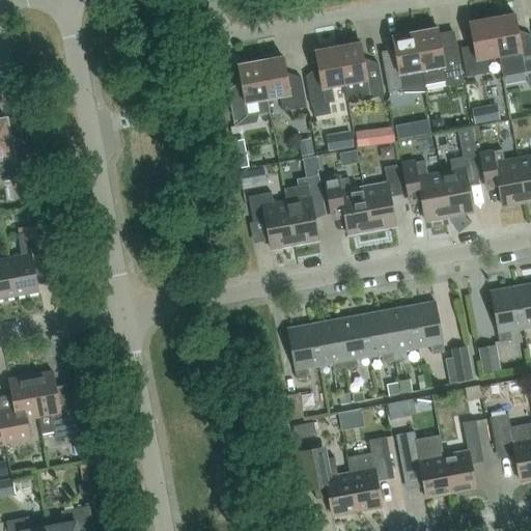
[(519,36),(514,14),(492,18),(499,56),(502,76),(530,71),(530,35),(530,34),(519,36)]
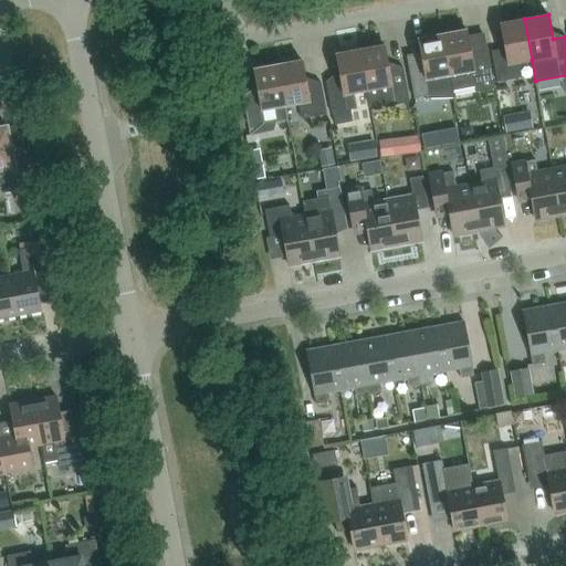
[(500,23),(504,49),(492,51),(498,82),(522,77),(519,62),(532,60),(524,19),(500,23)]
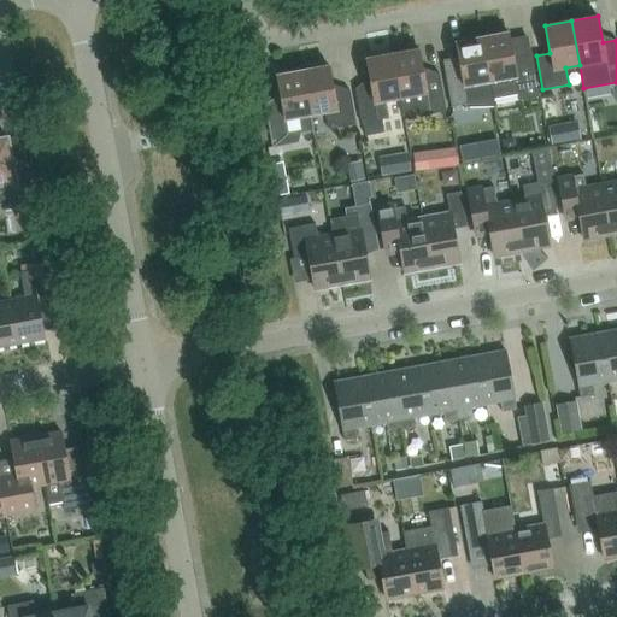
[(532,56),(513,59),(507,33),(482,37),(489,82),(491,81),(494,99),(518,94),(518,100),(539,97),(532,56)]
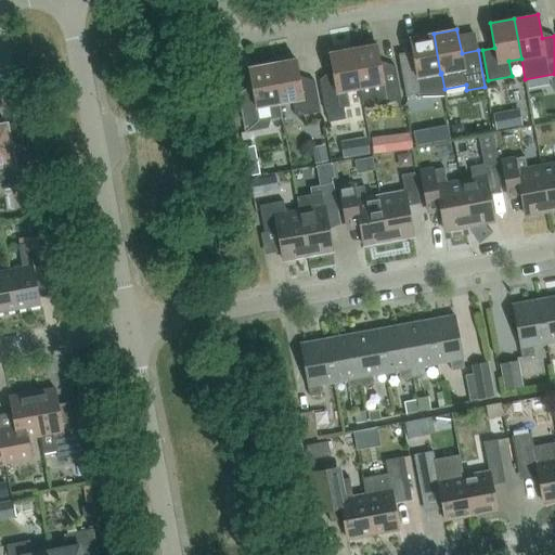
[(440,74),(434,34),(410,38),(414,62),(400,65),(405,97),(420,93),(421,97),(422,97),(444,97),(446,95),(444,89),(441,73),(440,74)]
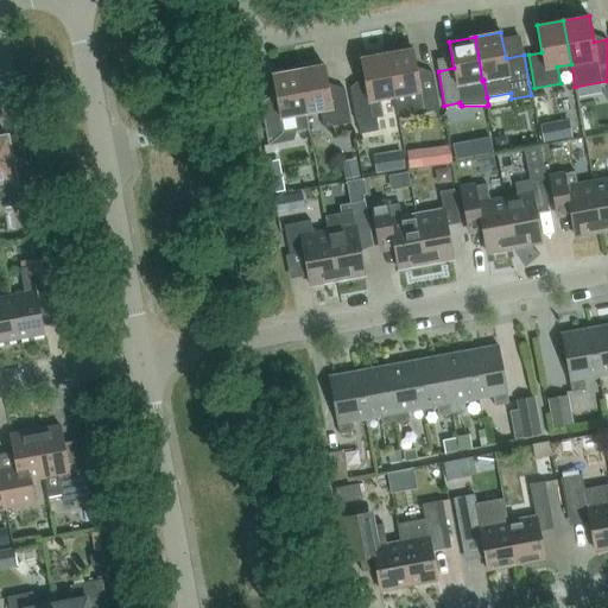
[(392,51),(386,52),(394,96),(397,114),(423,108),(424,113),(439,109),(432,73),(417,75),(412,48),(407,49),(406,44),(392,48),(392,51)]
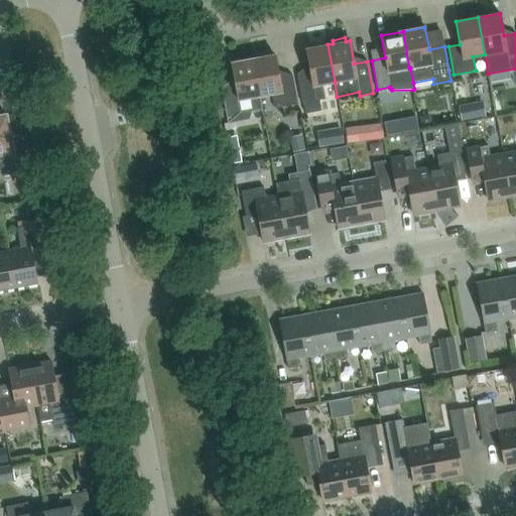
[(302,103),(303,103),(305,114),(321,111),(319,100),(326,99),(323,85),(335,82),(328,44),(305,48),(310,72),(297,74),(302,103)]
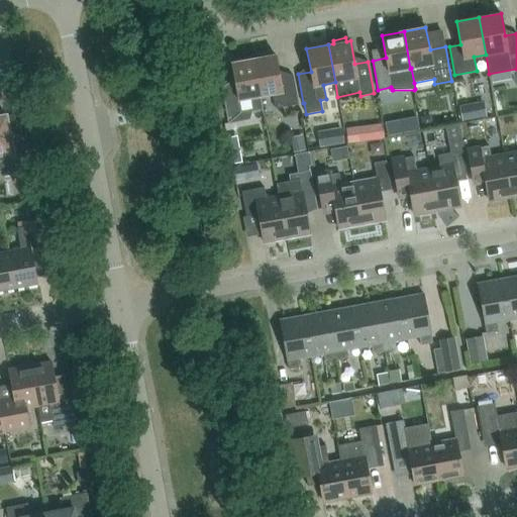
[(293,75),(280,78),(276,55),(253,59),(261,96),(273,94),(275,108),(298,104),(293,75)]
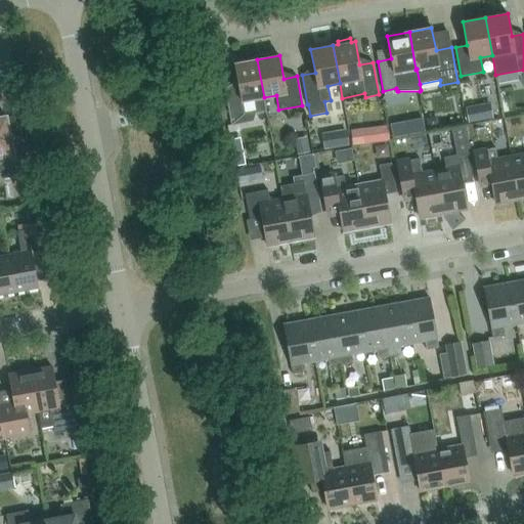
[(234,63),(238,86),(224,89),(231,125),(233,125),(233,124),(244,115),(266,111),(264,97),(257,59),(234,63)]
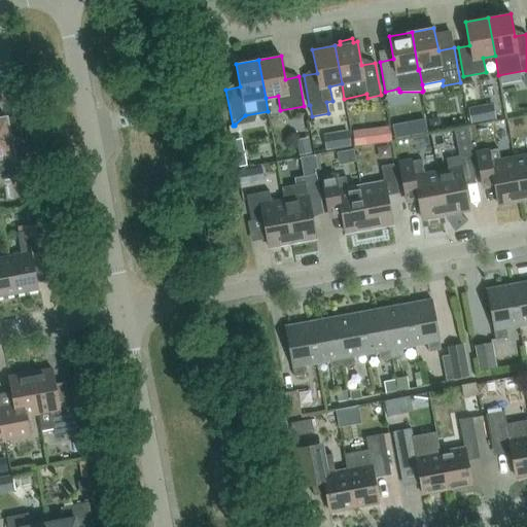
[(468,107),(471,124),(483,121),(480,105),(468,107)]
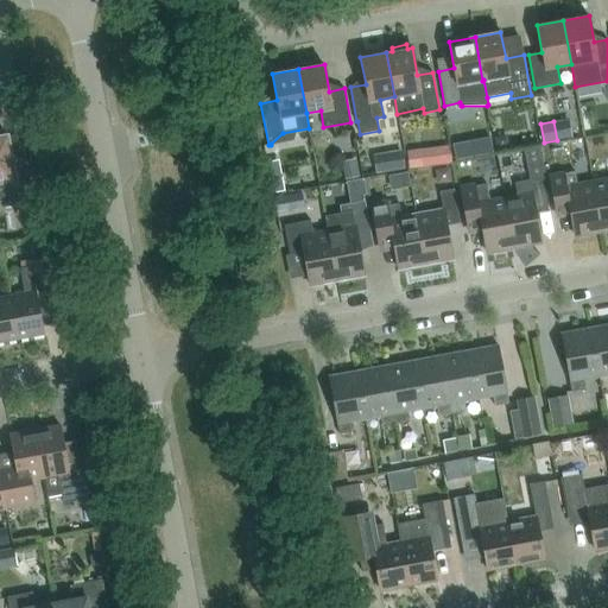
[(507,134),(494,137),(496,150),(510,147),(507,134)]
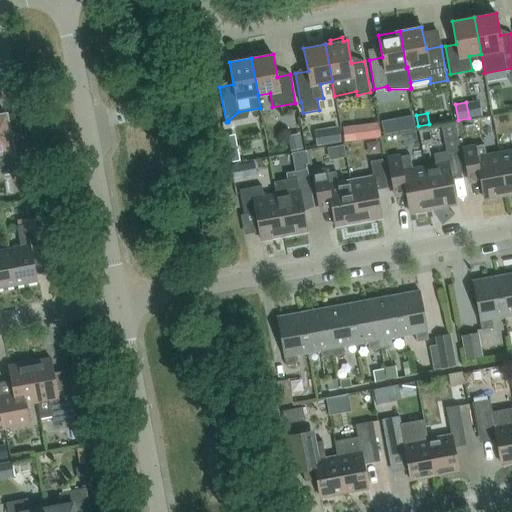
[(0,153),(3,153),(6,173),(29,169),(23,135),(10,138),(6,114),(0,114),(0,153)]
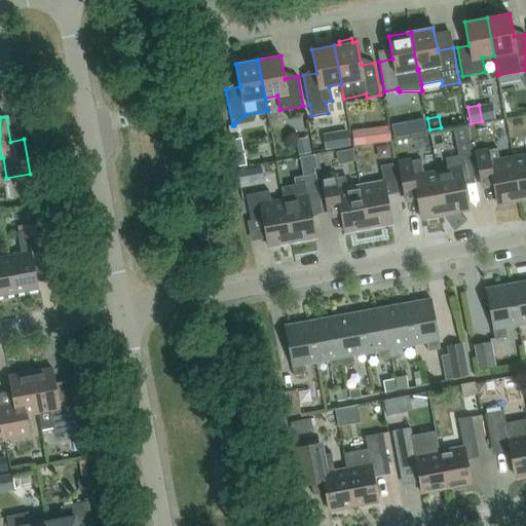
[(391,124),(395,139),(409,136),(406,121),(391,124)]
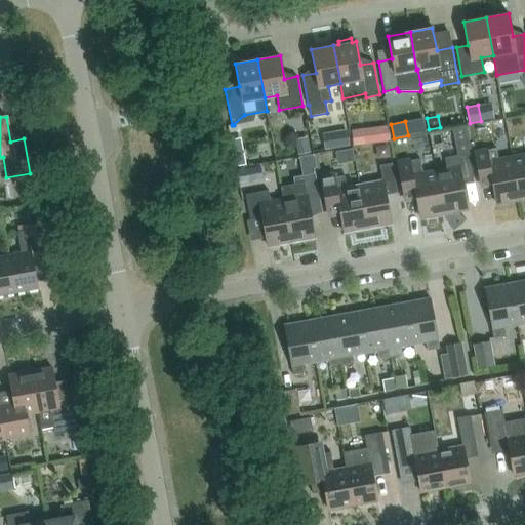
[(331,132),(333,148),(350,146),(348,129),(331,132)]
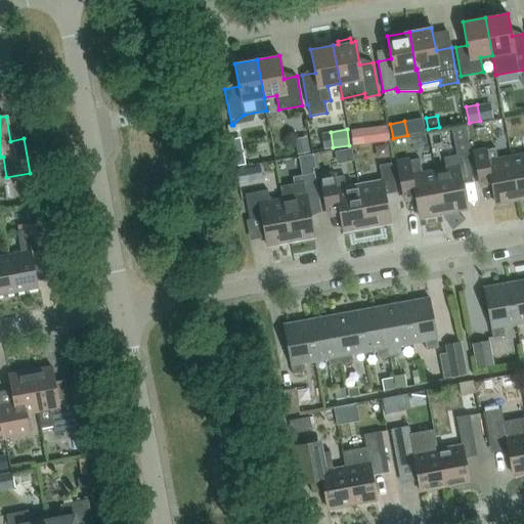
[(350,130),(352,145),(364,143),(362,129),(350,130)]
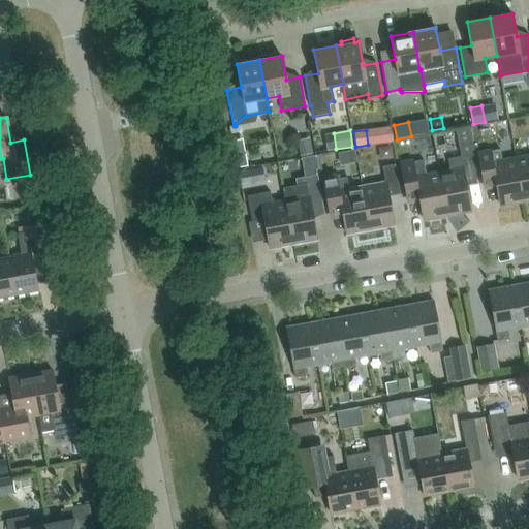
[(312,153),(310,137),(297,139),(300,156),(312,153)]
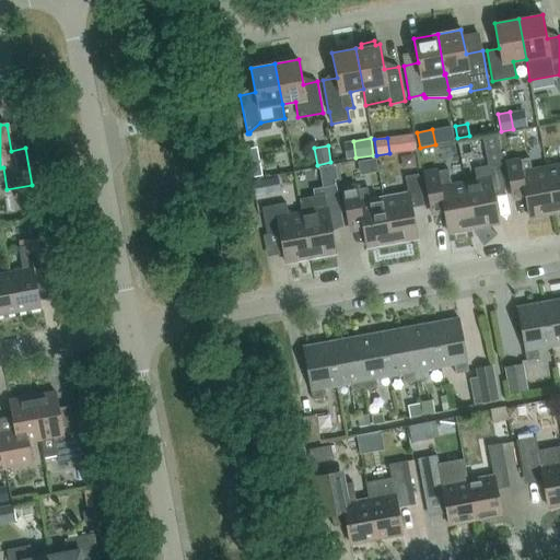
[(478,181),(465,183),(473,228),(498,223),(492,193),(505,190),(500,159),(502,159),(500,149),(486,152),(488,165),(476,167),(478,181)]
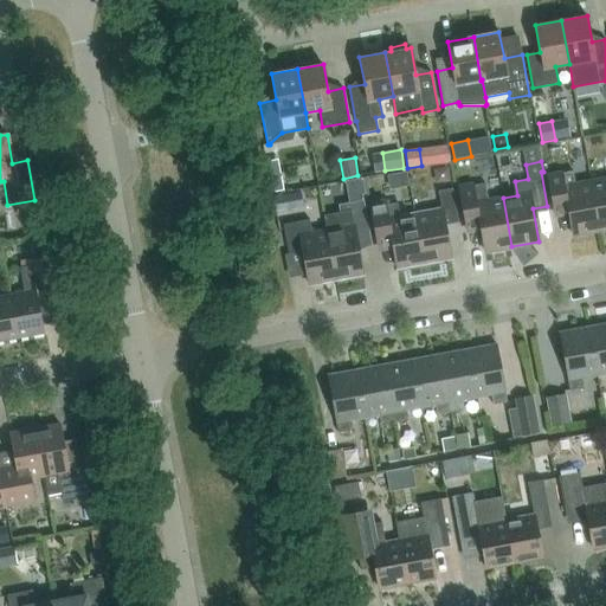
[(449,167),(433,169),(436,184),(451,181),(449,167)]
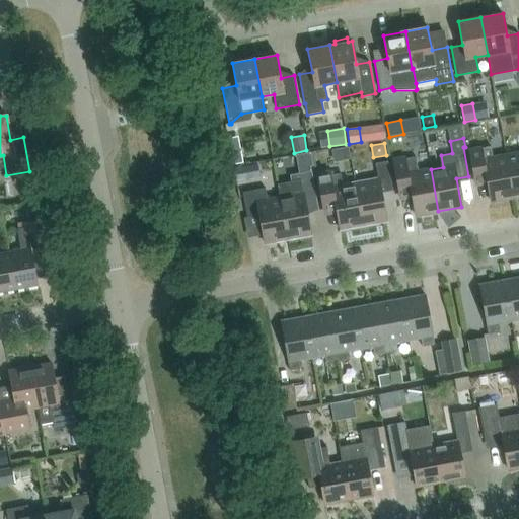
[(468,150),(473,175),(474,184),(487,182),(491,201),(514,197),(506,155),(493,158),(491,146),(468,150)]
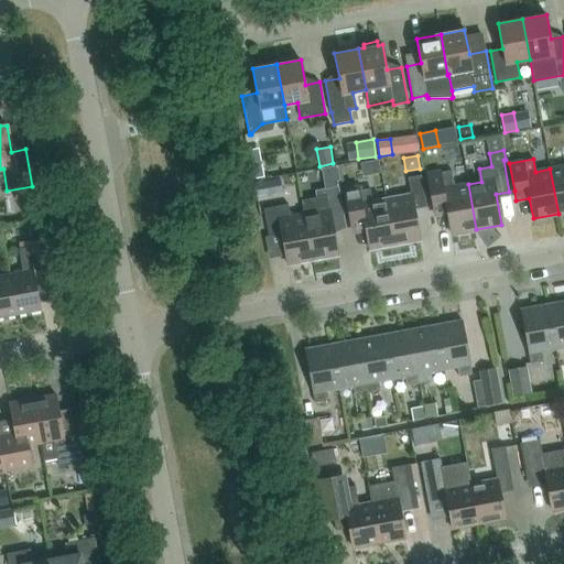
[(250,165),(252,179),(263,176),(261,163),(250,165)]
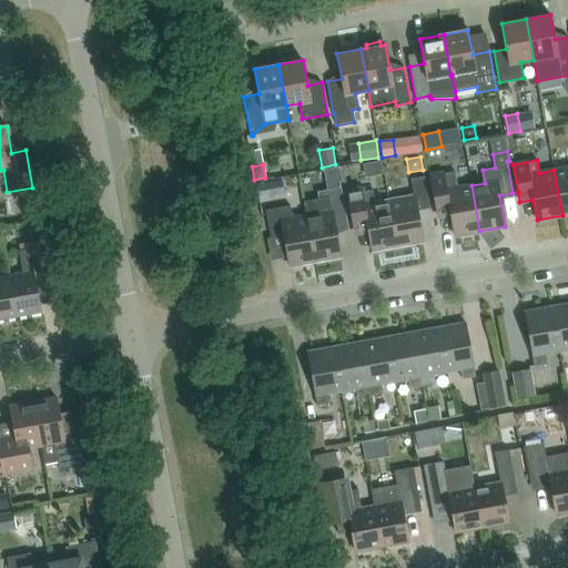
[(567,168),(554,170),(563,215),(567,213),(567,168)]
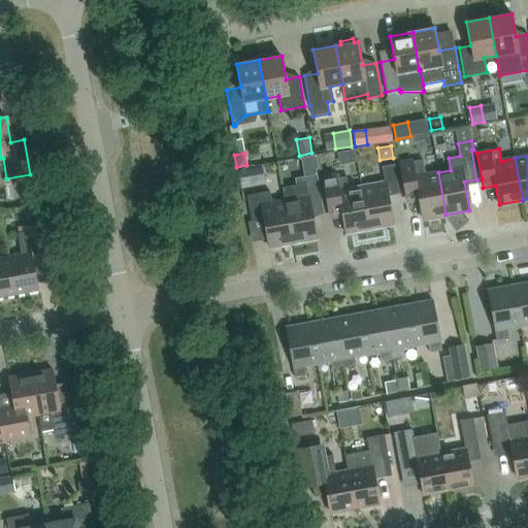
[(423,160),(411,162),(411,161),(399,163),(406,201),(419,199),(422,219),(446,215),(438,172),(425,175),(423,160)]
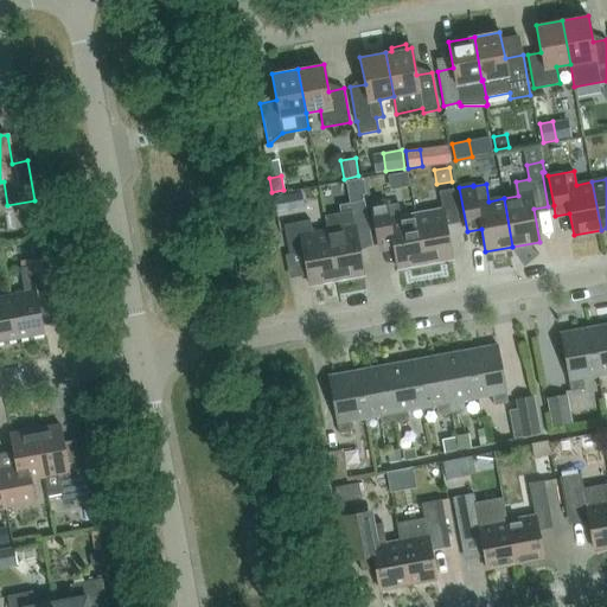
[(452,257),(449,248),(446,225),(460,223),(453,189),(439,191),(442,210),(416,215),(425,263),(452,257)]
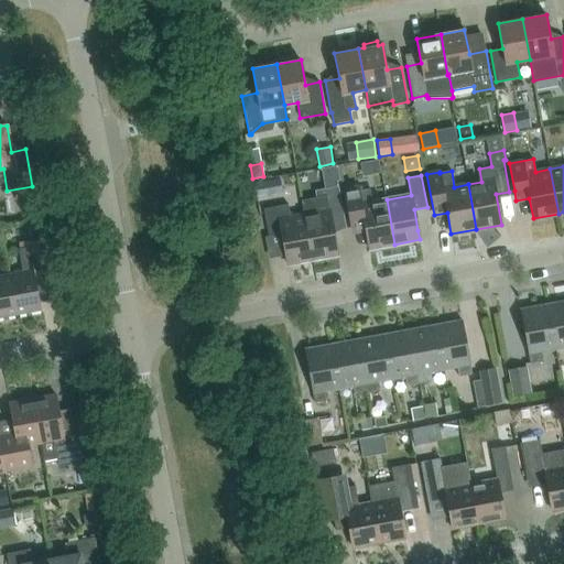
[(266,181),(255,183),(257,198),(268,196),(266,181)]
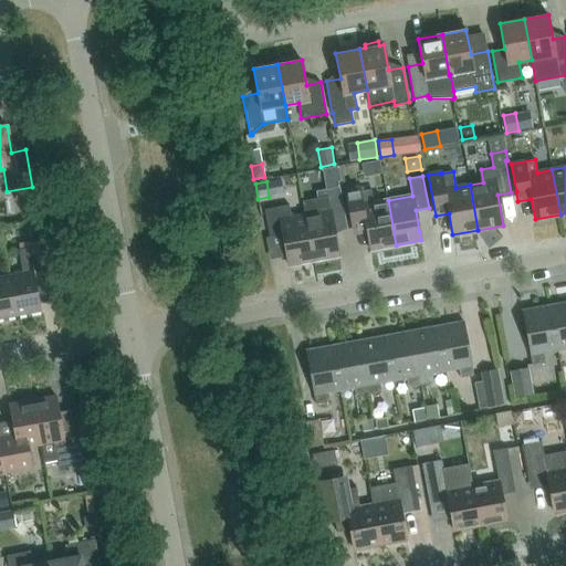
[(303,205),(305,216),(308,231),(314,260),(338,255),(333,226),(346,223),(339,187),(315,191),(317,201),(303,205)]
